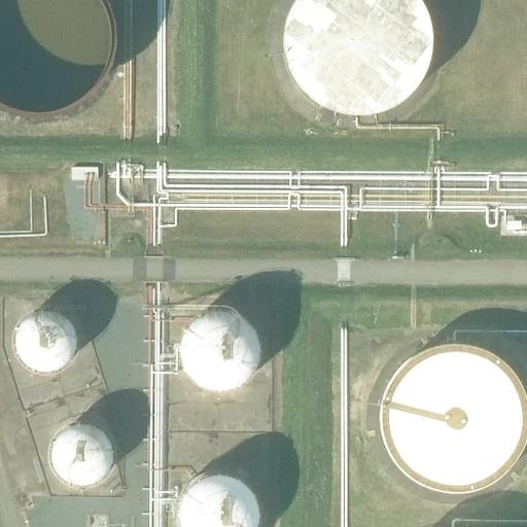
[(104,70),(106,66),(107,61),(108,59),(109,55),(110,50),(110,46),(111,41),(111,37),(110,33),(110,28),(109,26),(109,22),(107,18),(107,15),(105,11),(104,7),(102,3),(99,0),(0,0),(0,104),(6,107),(12,109),(19,111),(25,113),(32,113),(38,113),(44,113),(51,112),(56,111),(60,110),(66,107),(70,106),(74,104),(77,101),(83,98),(88,93),(93,89),(95,84),(97,83),(98,81),(100,77),(103,72),(104,70)]
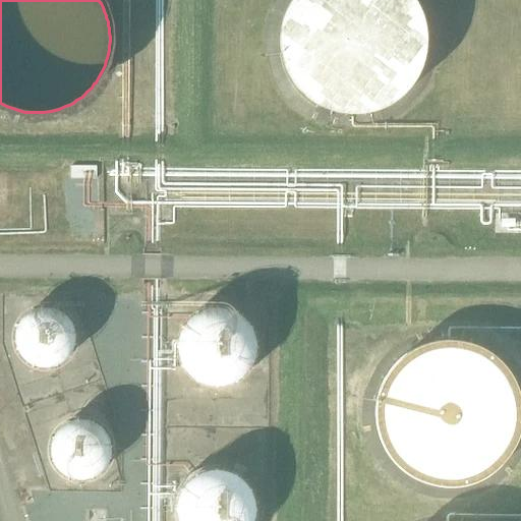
[(420,70),(422,66),(422,64),(424,60),(425,56),(425,52),(426,48),(426,44),(426,39),(426,35),(426,31),(425,29),(424,23),(423,19),(423,17),(421,13),(419,9),(417,5),(414,0),(291,0),(291,1),(290,3),(288,7),(287,9),(285,13),(283,17),(282,21),(281,25),(280,30),(280,34),(280,39),(280,41),(280,43),(280,47),(280,49),(281,54),(282,60),(283,62),(284,66),(286,70),(286,72),(287,74),(289,78),(292,81),(293,83),(297,89),(298,91),(301,94),(305,97),(308,99),(313,103),(320,106),(326,109),(332,111),(338,113),(344,114),(351,114),(357,114),(363,114),(370,112),(377,111),(383,108),(389,105),(392,103),(394,102),(399,98),(404,94),(409,89),(413,83),(414,82),(416,78),(417,76),(419,72),(420,70)]
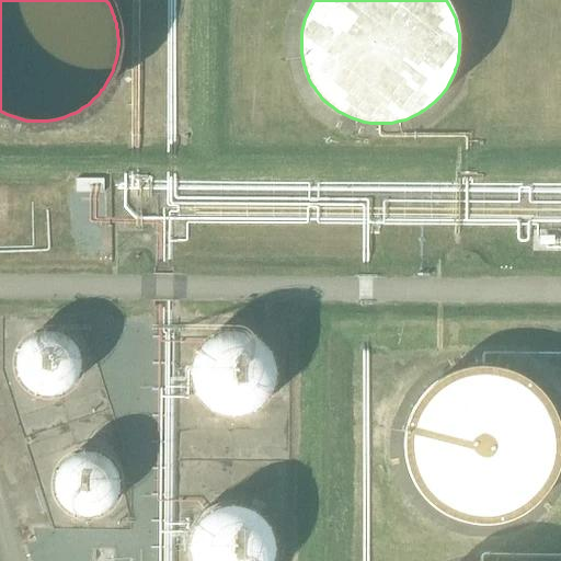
[(103,192),(103,179),(76,179),(76,192),(103,192)]
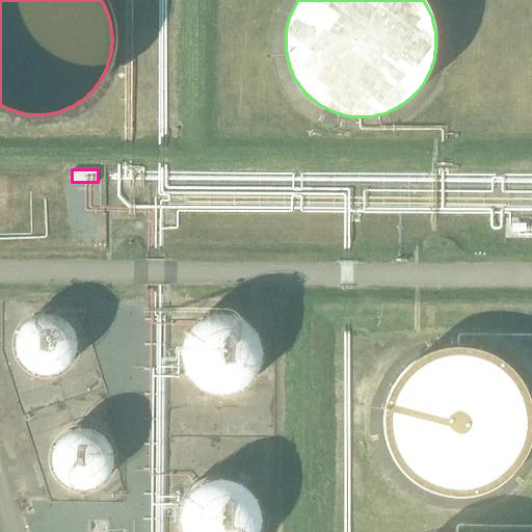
[(76,343),(76,341),(75,337),(74,335),(73,331),(72,329),(71,326),(69,324),(67,322),(64,321),(60,318),(58,317),(55,316),(53,315),(50,315),(47,314),(45,314),(42,315),(38,315),(36,316),(33,317),(30,318),(28,320),(26,321),(24,323),(22,325),(20,327),(19,330),(18,333),(17,336),(16,338),(15,341),(15,344),(15,346),(15,349),(16,350),(16,353),(17,356),(18,358),(20,363),(22,365),(24,367),(26,369),(28,370),(30,372),(33,373),(37,374),(40,375),(43,375),(46,376),(49,375),(51,375),(55,374),(58,373),(60,372),(64,369),(67,368),(69,366),(71,364),(72,361),(73,358),(74,355),(75,354),(76,351),(76,349),(76,346),(76,343)]
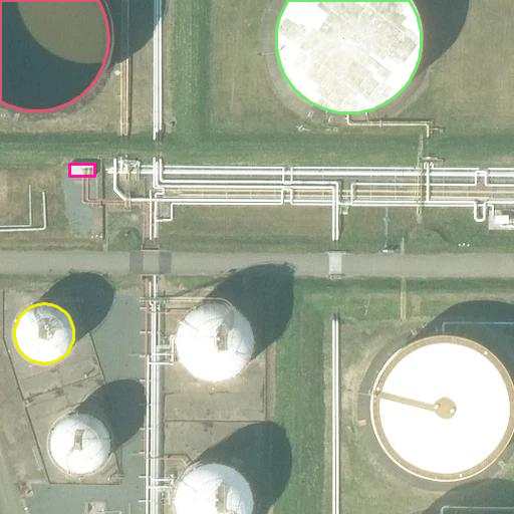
[(247,361),(250,356),(251,353),(251,351),(252,350),(252,347),(252,344),(252,342),(252,339),(252,336),(251,333),(251,331),(250,328),(249,325),(248,324),(247,321),(246,320),(245,319),(243,316),(241,314),(237,311),(233,308),(230,307),(227,305),(223,304),(218,303),(215,303),(210,303),(207,303),(203,304),(198,306),(194,308),(191,310),(188,313),(184,316),(182,318),(180,322),(178,327),(177,330),(176,333),(175,336),(175,337),(175,339),(175,342),(175,345),(175,348),(176,351),(177,354),(178,357),(179,360),(181,363),(183,365),(185,368),(187,370),(190,373),(193,375),(196,376),(199,378),(203,379),(208,380),(211,381),(214,381),(217,381),(220,380),(223,379),(228,378),(231,377),(233,375),(236,374),(239,372),(242,368),(244,366),(246,363),(247,361)]
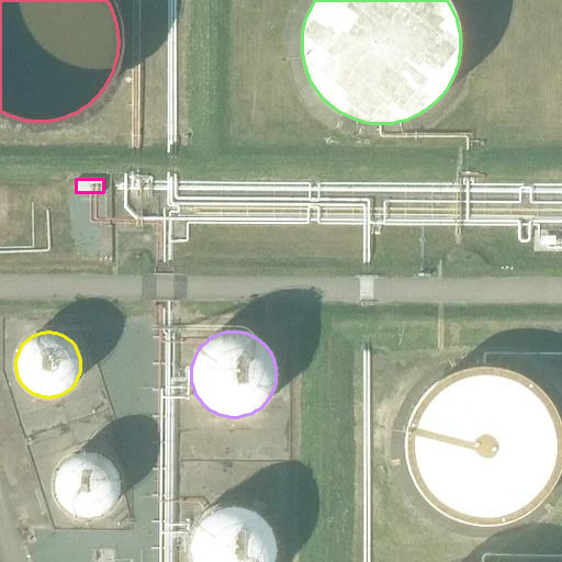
[(561,433),(561,427),(560,425),(559,420),(558,416),(555,412),(554,409),(553,407),(551,404),(548,400),(546,396),(541,391),(536,385),(532,383),(530,381),(526,379),(523,377),(518,374),(514,372),(509,371),(505,369),(503,369),(501,368),(495,368),(491,367),(486,367),(479,367),(472,368),(465,369),(458,371),(451,373),(446,377),(439,380),(436,383),(431,385),(427,391),(422,396),(418,402),(415,405),(413,409),(412,412),(409,416),(408,420),(407,423),(406,427),(405,431),(405,437),(404,439),(404,444),(404,446),(404,448),(404,453),(405,458),(406,462),(407,467),(407,469),(409,473),(411,478),(413,482),(415,486),(419,492),(424,498),(427,502),(430,505),(434,507),(437,510),(444,515),(448,517),(452,518),(459,521),(463,523),(468,524),(472,525),(476,525),(482,526),(489,525),(495,525),(503,523),(509,521),(514,519),(518,517),(525,514),(528,512),(532,509),(538,504),(541,501),(544,497),(549,492),(551,489),(553,484),(557,478),(558,475),(559,471),(560,467),(561,464),(561,460),(561,458),(561,433)]
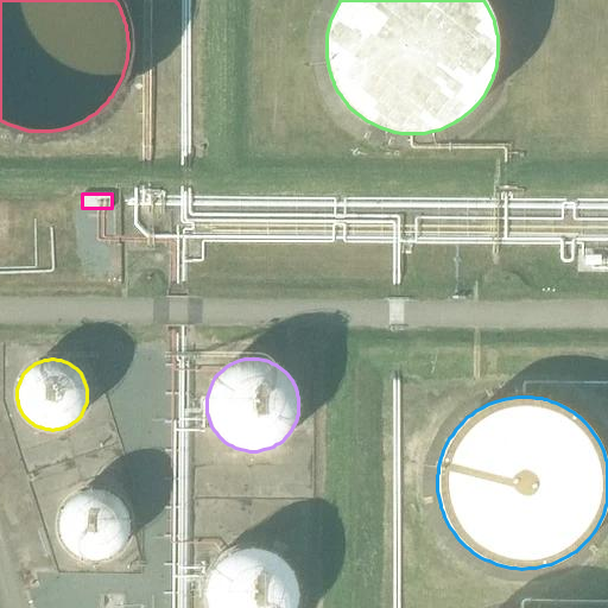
[(127,514),(126,512),(125,510),(124,507),(121,504),(119,501),(116,499),(114,498),(112,495),(109,494),(106,493),(102,492),(97,491),(95,491),(92,491),(88,491),(86,491),(82,492),(78,493),(75,495),(71,498),(69,499),(65,502),(65,505),(63,507),(62,510),(61,513),(59,515),(59,518),(58,520),(58,524),(58,527),(58,531),(59,533),(59,536),(61,538),(62,542),(64,545),(67,548),(69,550),(73,553),(76,556),(80,557),(83,558),(88,559),(90,561),(95,561),(99,559),(102,559),(107,557),(109,556),(113,555),(115,552),(119,549),(121,546),(122,544),(125,542),(126,538),(127,536),(127,533),(128,531),(128,527),(128,526),(128,523),(128,520),(127,518),(127,514)]
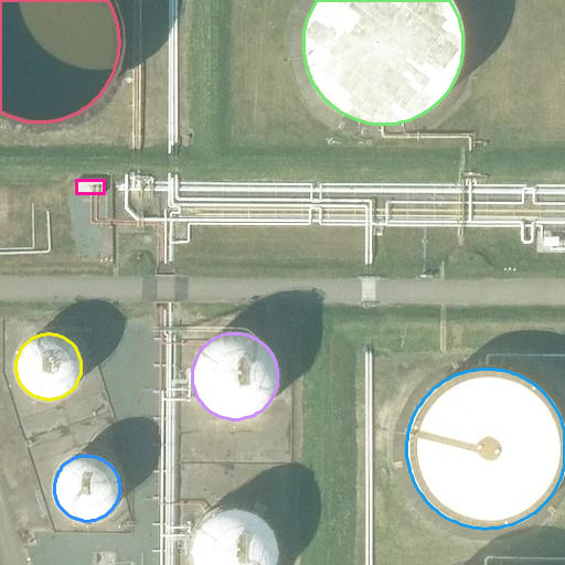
[(275,564),(276,563),(277,560),(277,555),(277,552),(277,551),(277,545),(276,542),(275,539),(275,537),(273,534),(272,531),(268,526),(265,522),(263,520),(259,518),(255,515),(251,513),(247,512),(244,511),(238,510),(234,510),(231,510),(225,511),(222,512),(217,513),(214,515),(210,518),(206,520),(204,522),(202,524),(201,526),(198,531),(196,533),(195,535),(194,539),(193,542),(192,543),(192,546),(192,550),(191,554),(192,557),(192,562),(193,564),(275,564)]
